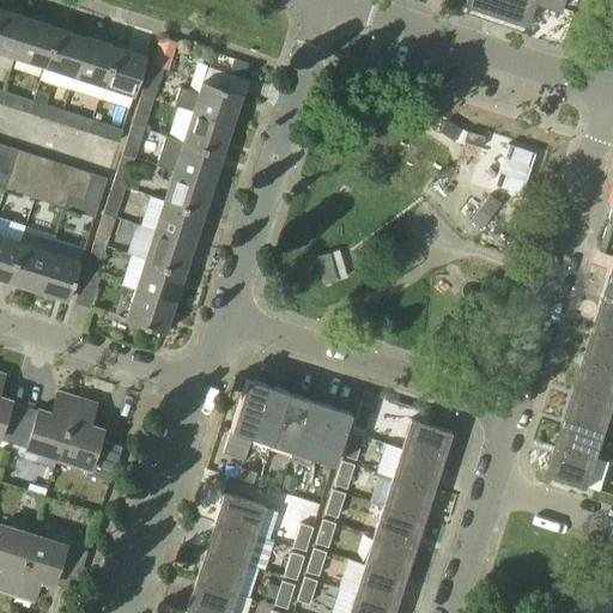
[(495,0),(492,7),(491,11),(491,12),(491,13),(526,25),(527,23),(532,8),(534,0),(495,0)]
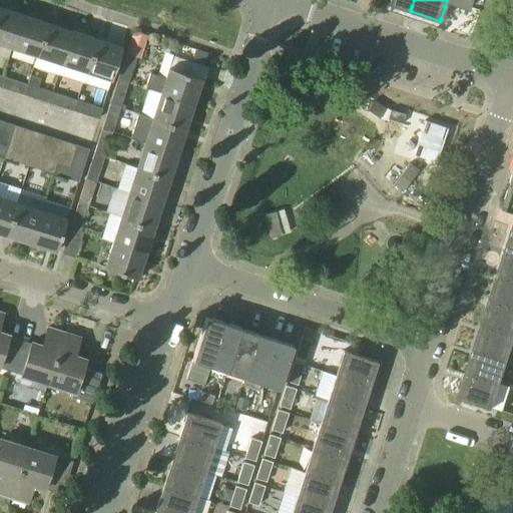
[(0,43),(12,48),(23,14),(0,6),(0,43)]
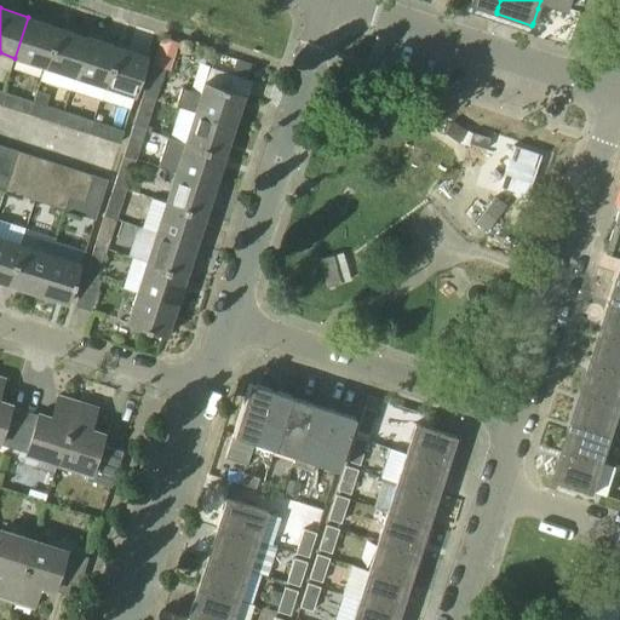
[(45,67),(58,27),(28,17),(15,58),(45,67)]
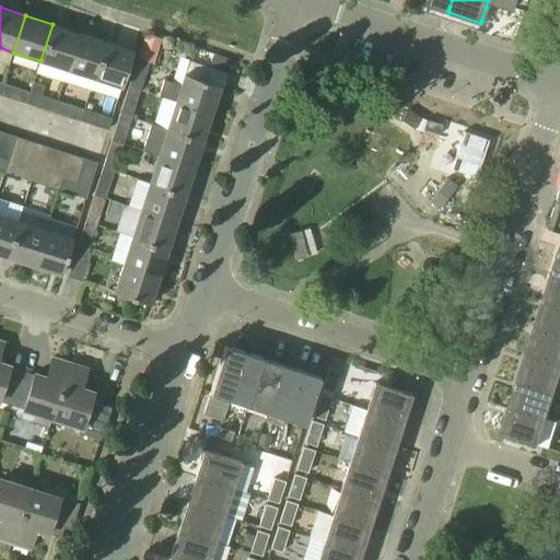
[(67,69),(79,33),(53,24),(41,60),(67,69)]
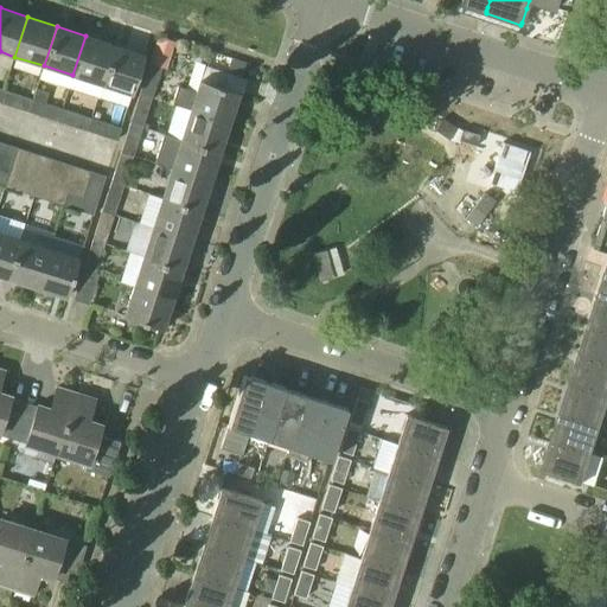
[(102,84),(115,45),(85,36),(72,75),(102,84)]
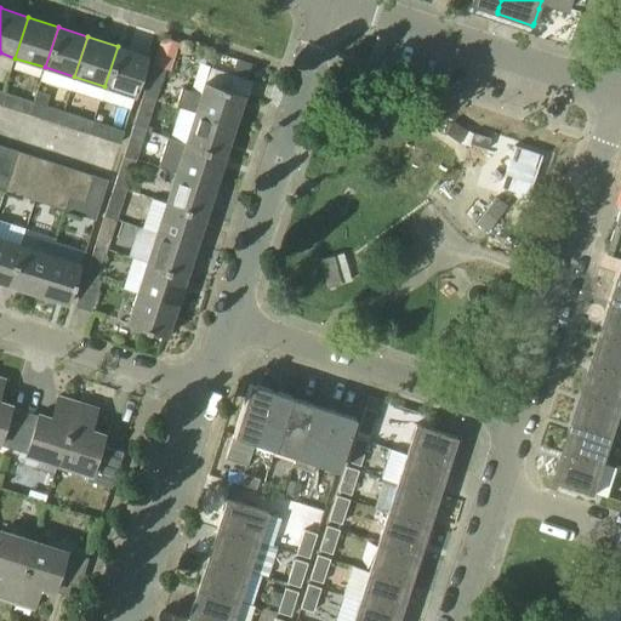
[(163,36),(152,64),(165,69),(170,70),(180,43),(163,36)]
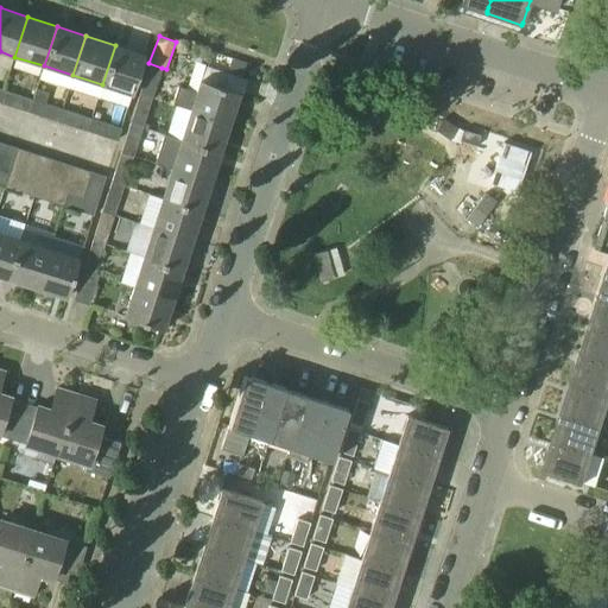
[(115,45),(102,84),(132,95),(145,55),(115,45)]
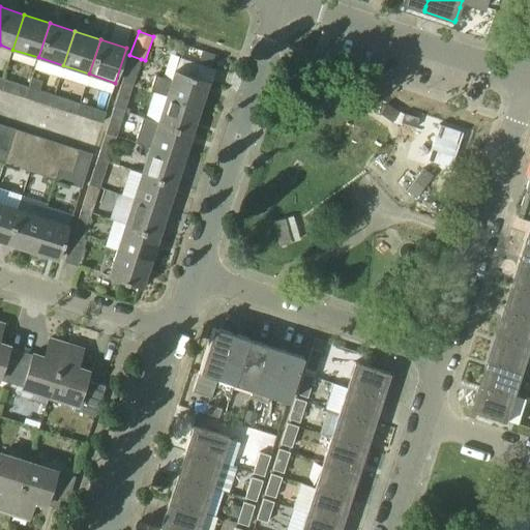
[(133,85),(141,59),(129,55),(122,82),(133,85)]
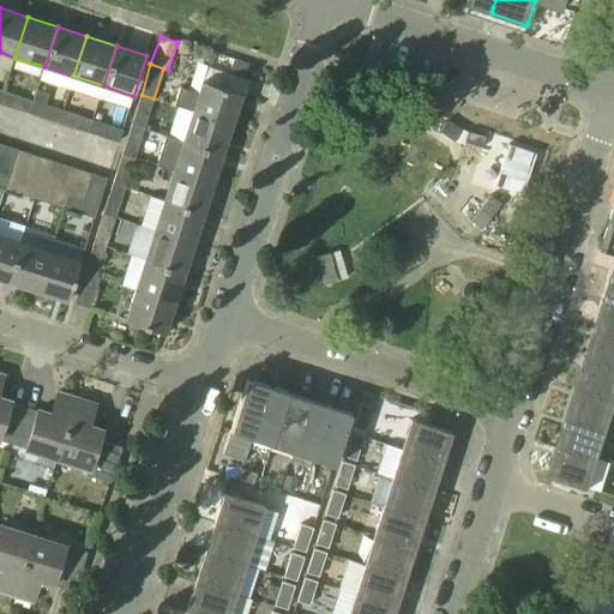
[(247,90),(251,78),(200,64),(197,74),(247,90)]
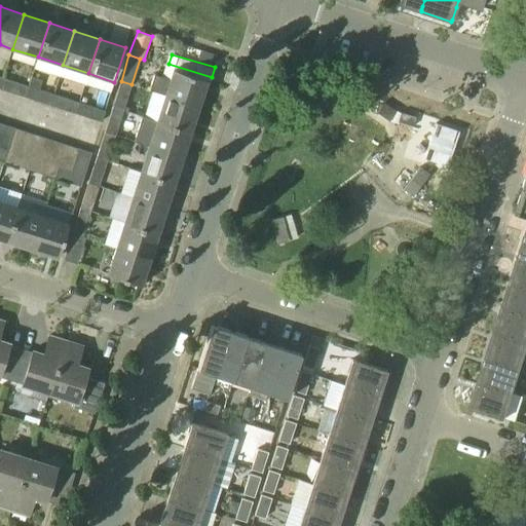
[(149,90),(164,96),(199,106),(208,80),(173,69),(170,79),(154,74),(149,90)]
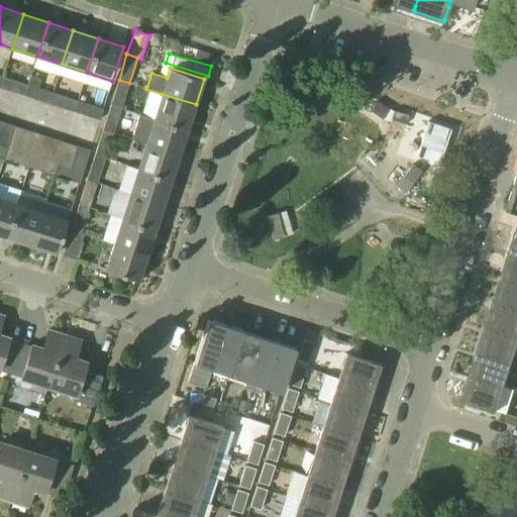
[(0,85),(0,87),(15,92),(18,82),(3,77),(0,85)]
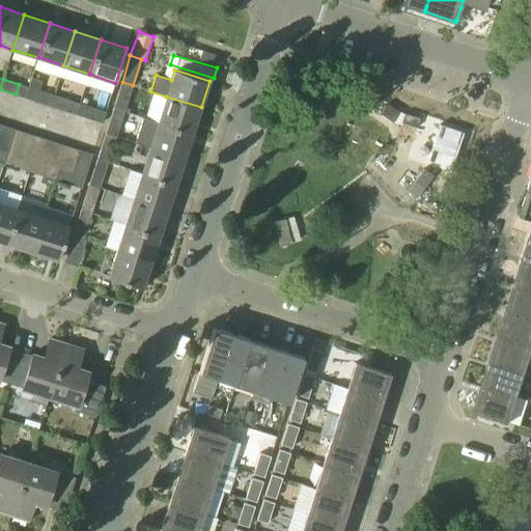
[(133,85),(122,82),(117,99),(128,102),(133,85)]
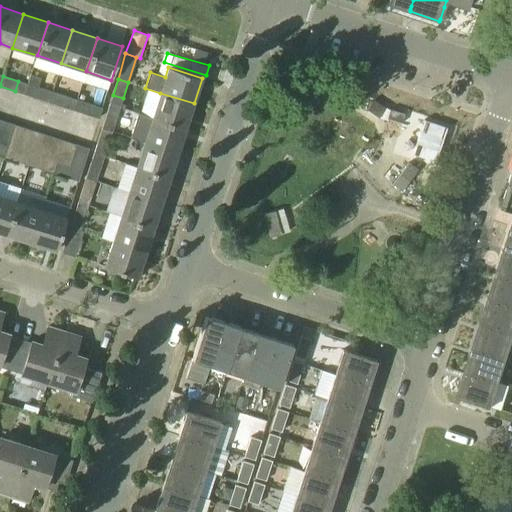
[(34,97),(49,102),(52,92),(37,87),(34,97)]
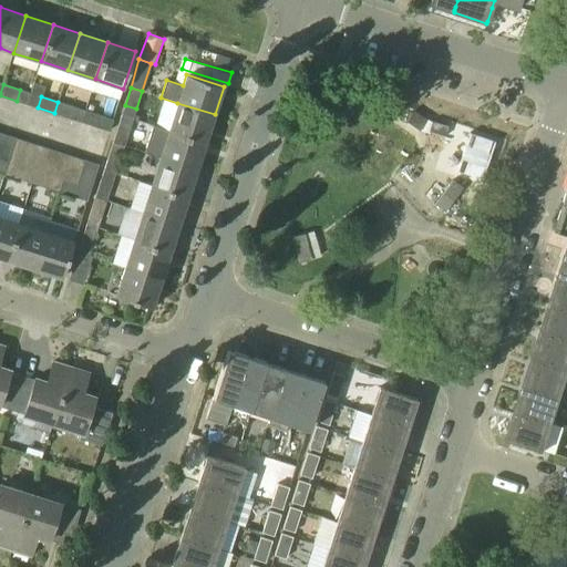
[(54,113),(71,119),(74,107),(58,102),(54,113)]
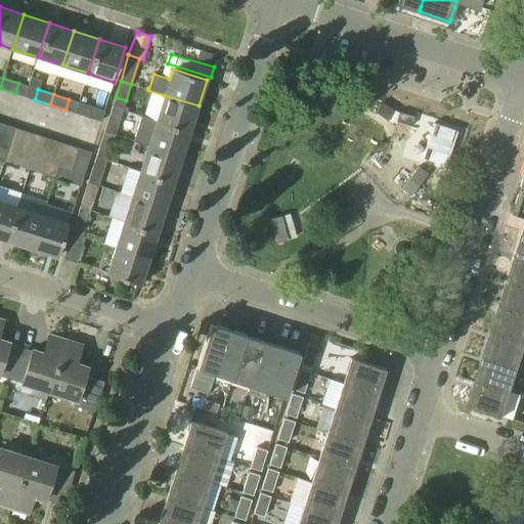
[(190,131),(199,105),(164,95),(156,120),(190,131)]
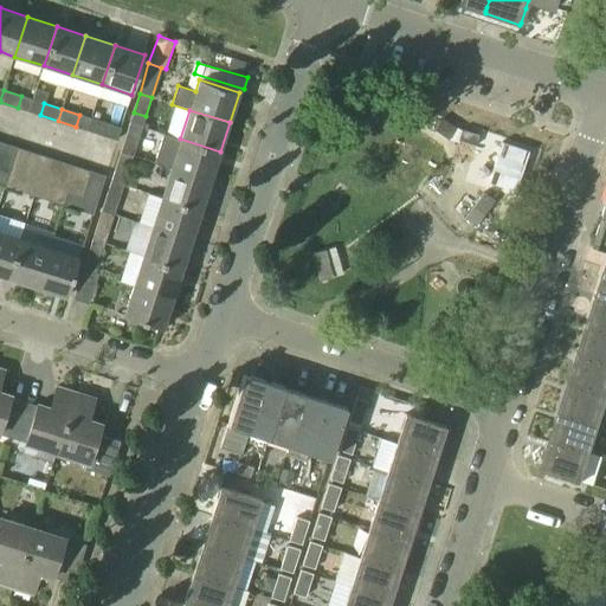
[(456,128),(442,120),(434,130),(449,140),(456,128)]
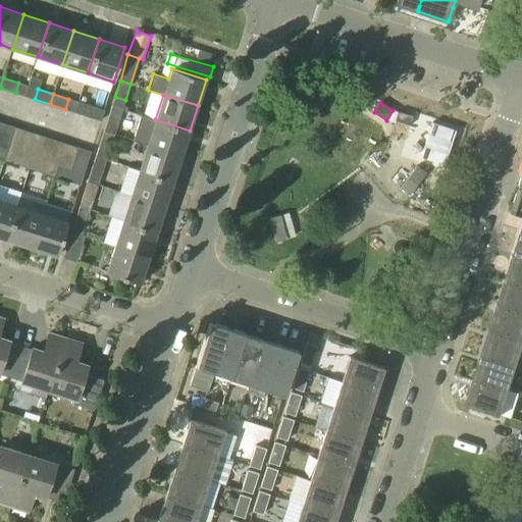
[(89,105),(85,115),(101,121),(104,110),(89,105)]
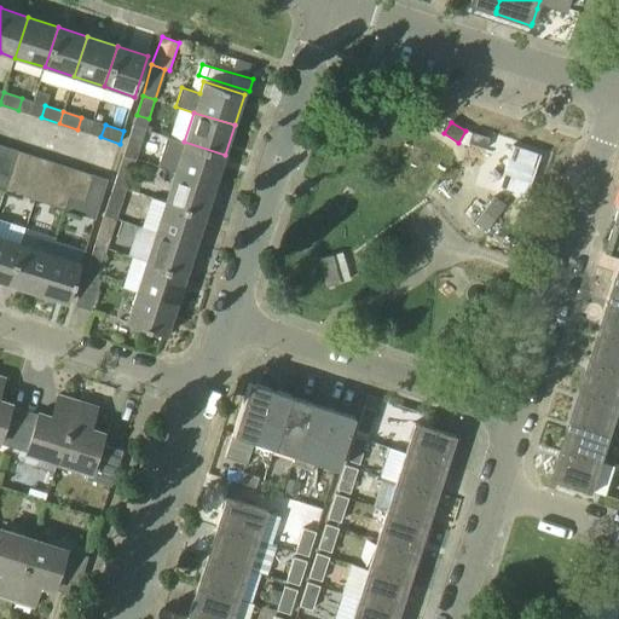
[(142,142),(129,137),(123,156),(136,160),(142,142)]
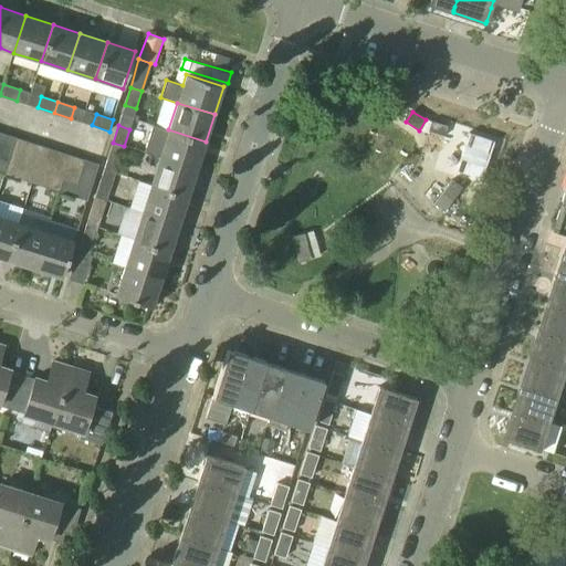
[(197,169),(206,142),(168,129),(159,157),(197,169)]
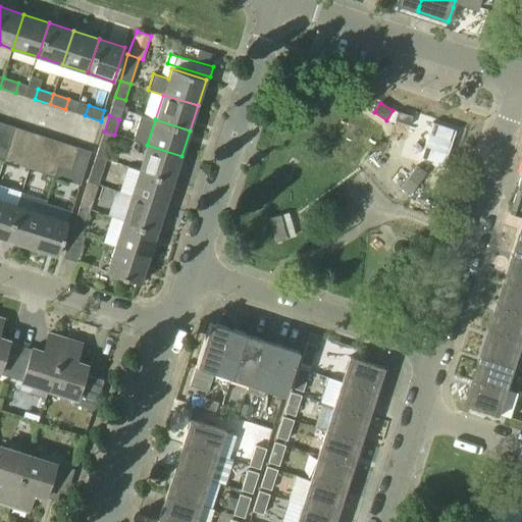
[(14,127),(0,122),(0,123),(0,147),(7,150),(14,127)]
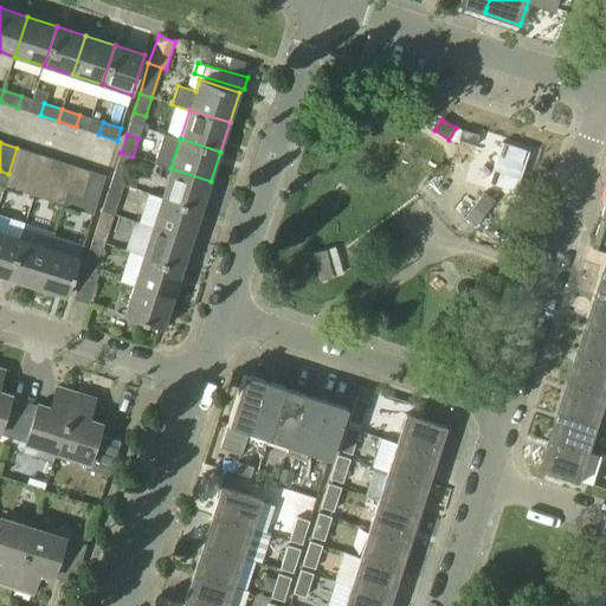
[(502,142),(489,182),(515,192),(529,152),(502,142)]
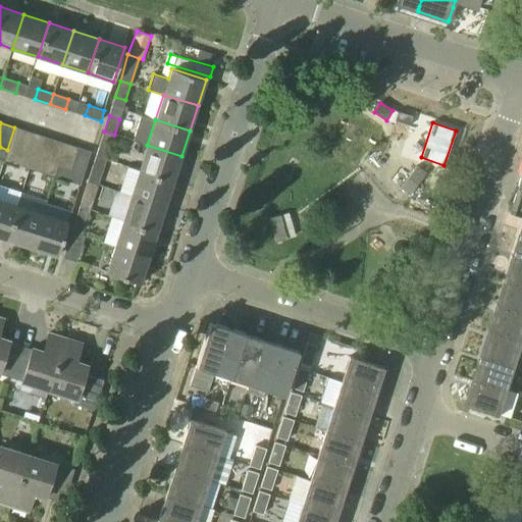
[(14,127),(7,150),(16,153),(23,131),(14,127)]
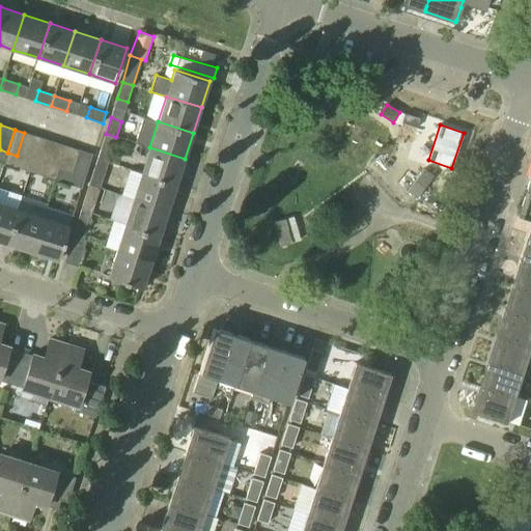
[(30,161),(38,137),(24,133),(17,156),(7,152),(4,164),(20,168),(23,159),(30,161)]
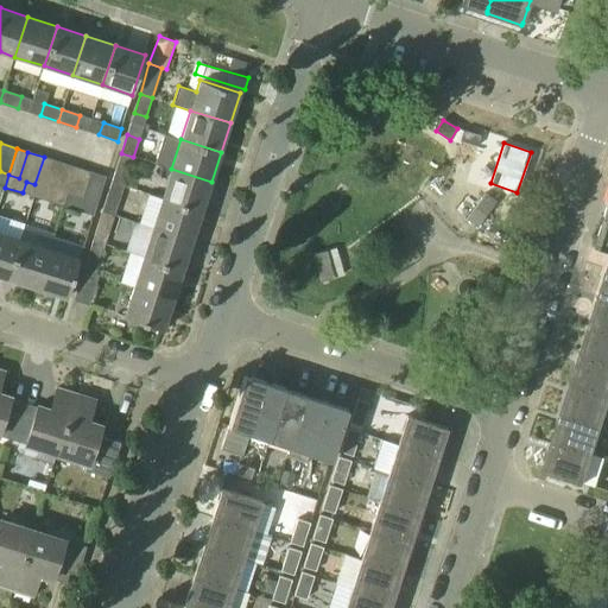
[(133,157),(121,153),(115,171),(127,175),(133,157)]
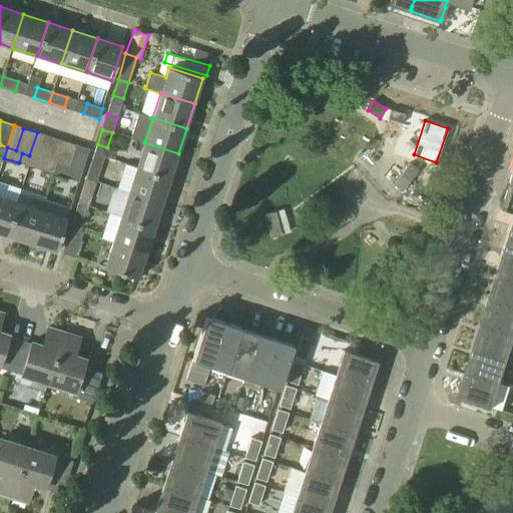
[(41,133),(34,155),(45,159),(52,137),(41,133)]
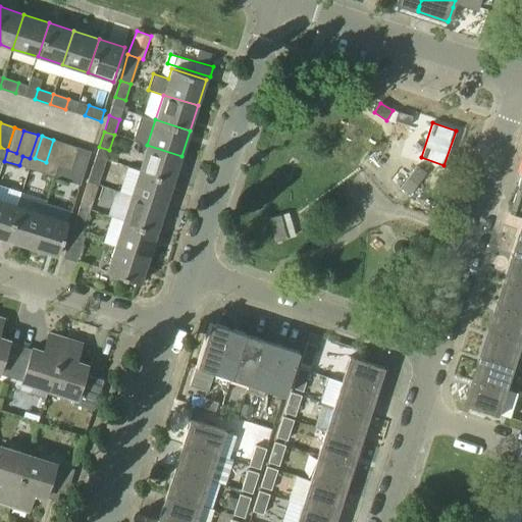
[(53,140),(46,162),(57,166),(64,144),(53,140)]
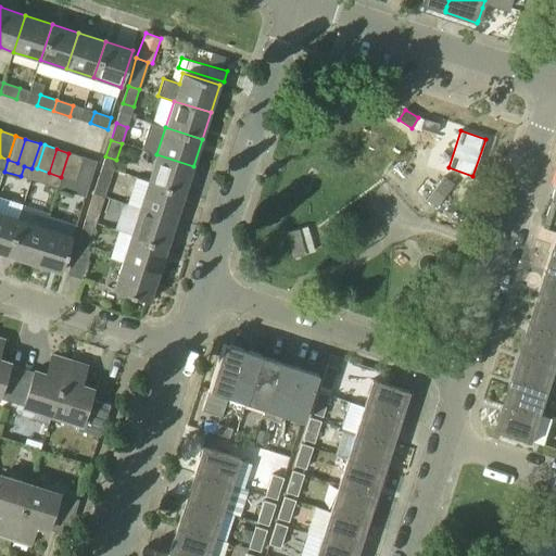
[(75,181),(83,158),(68,153),(61,177),(75,181)]
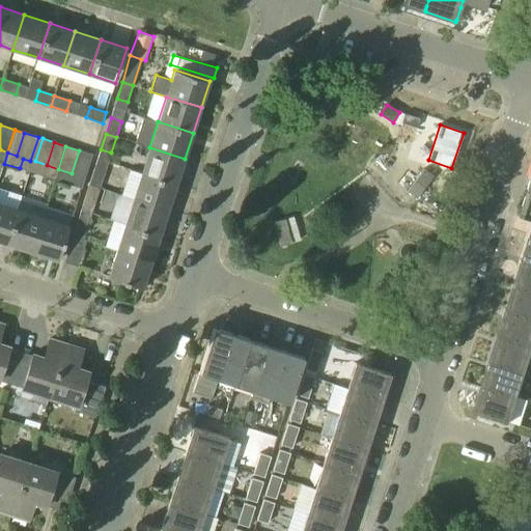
[(176,185),(185,159),(149,147),(141,173),(176,185)]
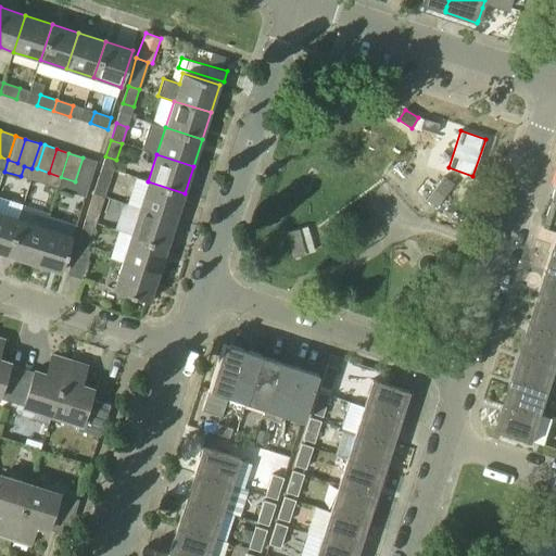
[(86,198),(97,162),(83,158),(75,181),(61,177),(58,188),(86,198)]
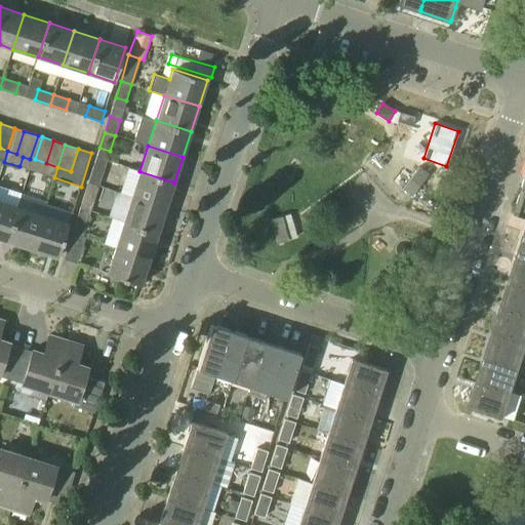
[(57,167),(46,163),(35,159),(35,160),(42,163),(39,173),(54,177),(57,167)]
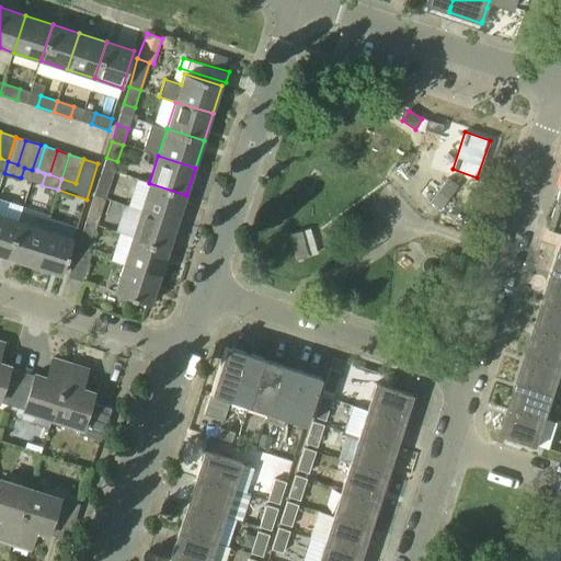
[(453,173),(441,189),(431,181),(420,194),(441,210),(464,181),(453,173)]
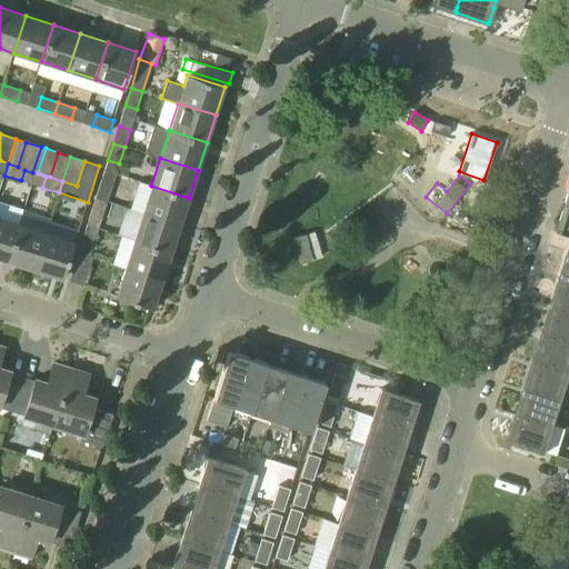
[(112,185),(101,181),(96,198),(107,202),(112,185)]
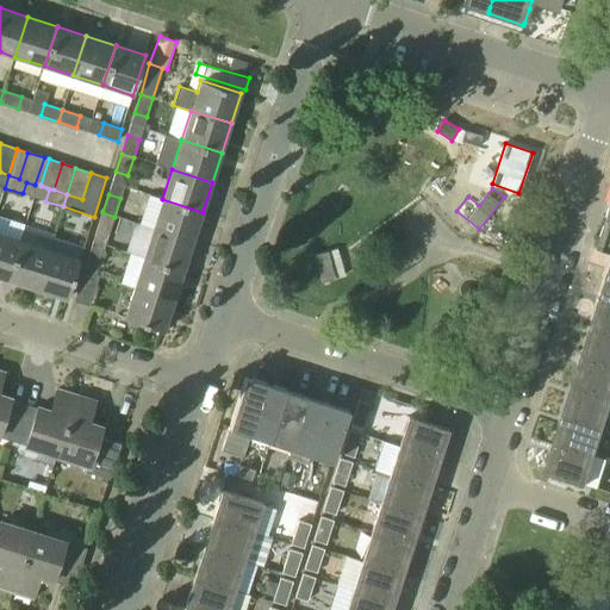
[(203,212),(162,199),(149,194),(139,224),(153,229),(193,242),(203,212)]
